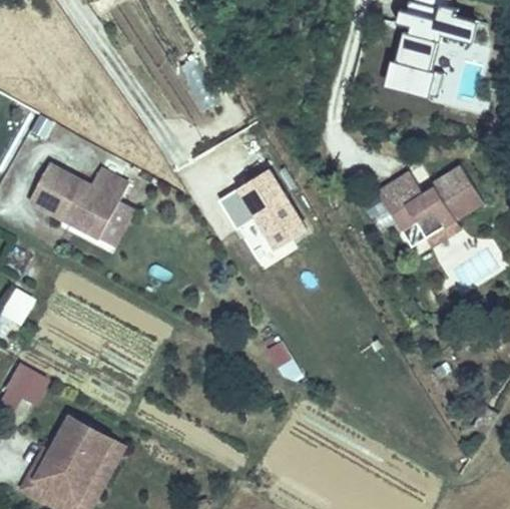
[(458,51),(465,29),(449,25),(451,18),(443,16),(447,0),(408,0),(406,9),(404,8),(401,19),(395,17),(391,31),(405,35),(403,41),(401,40),(392,70),(388,68),(381,92),(429,107),(436,83),(423,79),(432,51),(435,51),(436,45),(458,51)]
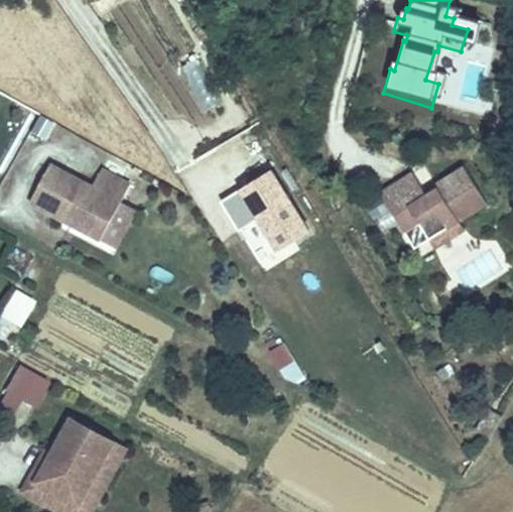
[(200,110),(219,102),(197,52),(177,61),(200,110)]
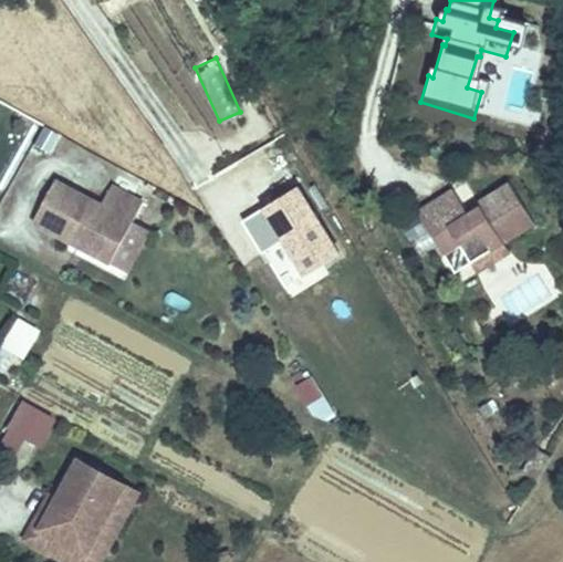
[(30,141),(45,148),(54,131),(38,123),(30,141)]
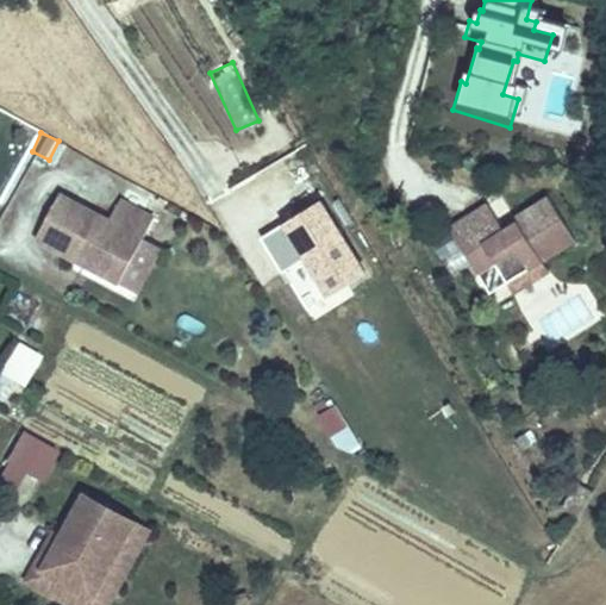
[(137,235),(148,214),(113,197),(102,217),(52,191),(29,237),(113,281),(137,235)]
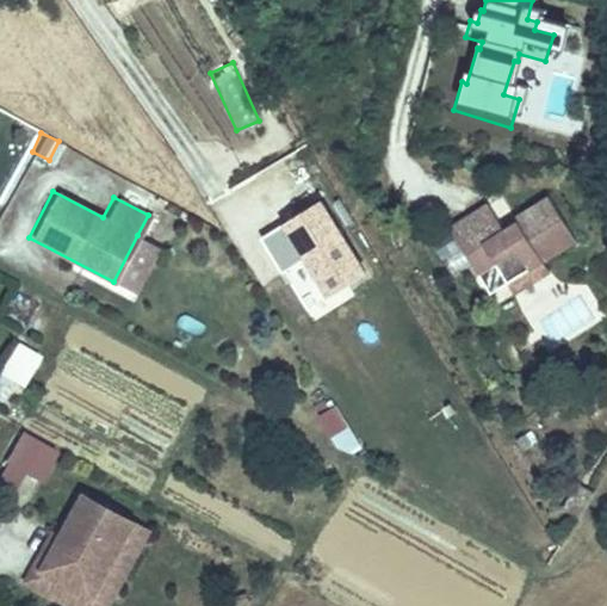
[(539,259),(574,235),(550,199),(503,230),(484,203),(446,228),(489,291),(506,280),(539,259)]
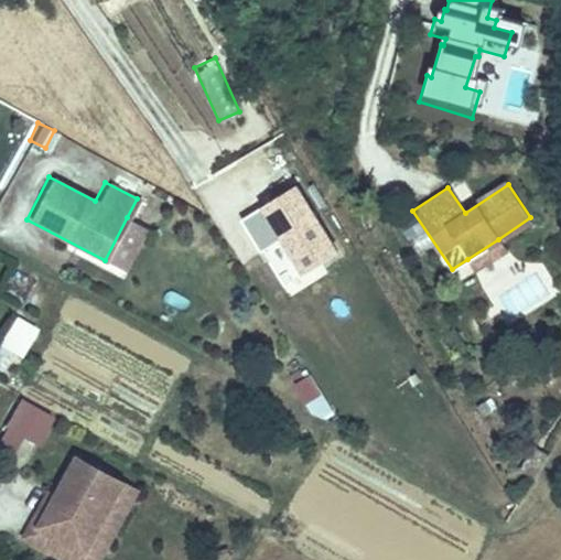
[(122,269),(144,227),(127,217),(105,260),(122,269)]
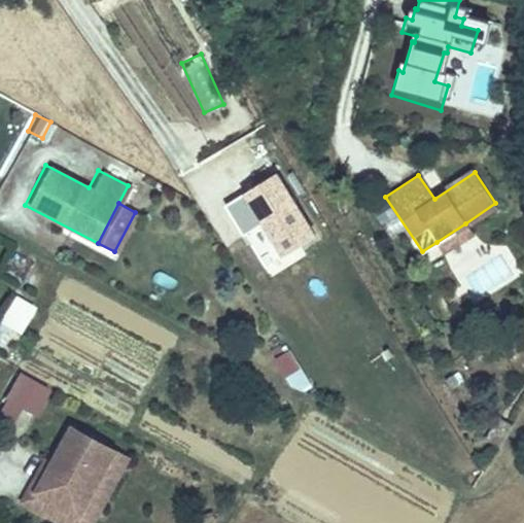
[(445,254),(474,235),(465,223),(437,242),(445,254)]
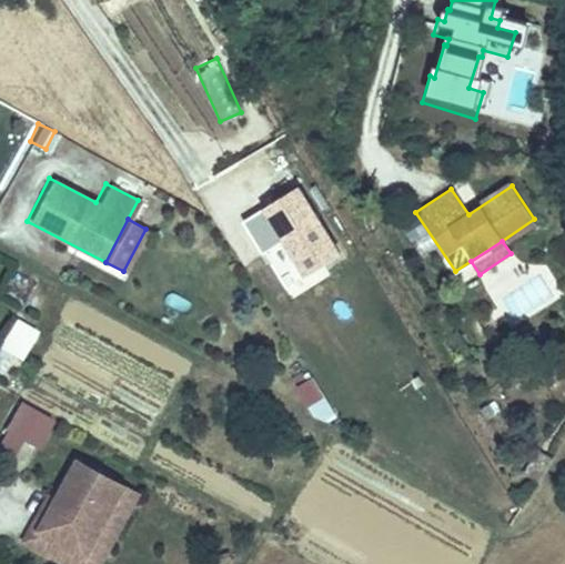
[(0,348),(18,358),(36,326),(12,313),(0,335),(0,348)]
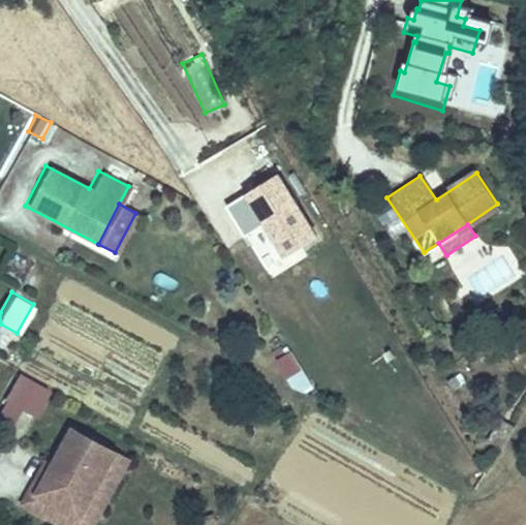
[(285,342),(270,352),(295,392),(310,381),(285,342)]
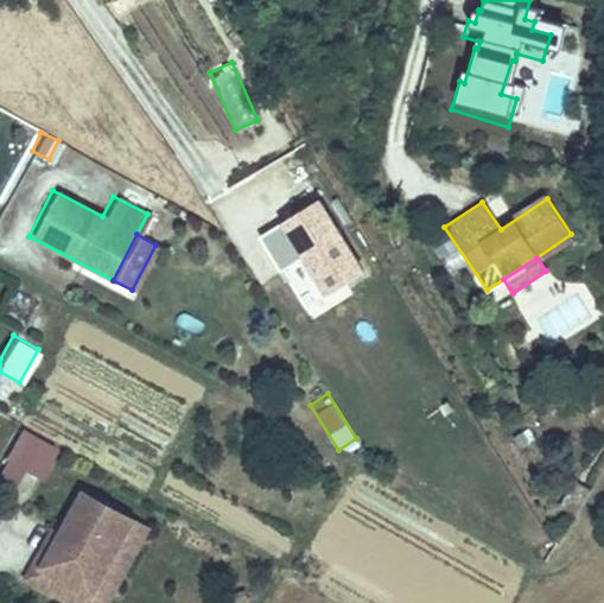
[(19,468),(33,442),(18,433),(2,458),(19,468)]
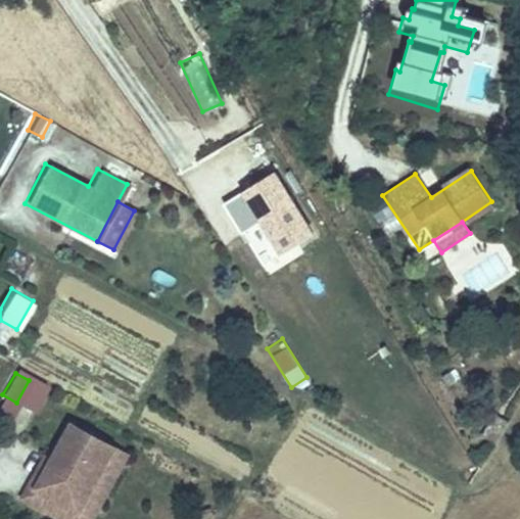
[(30,410),(42,387),(29,380),(16,403),(30,410)]
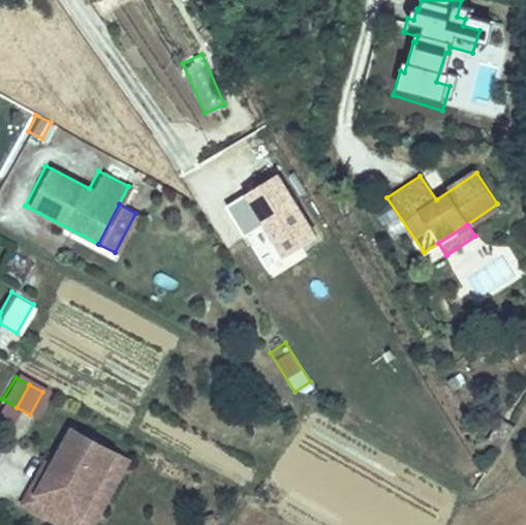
[(75,516),(111,452),(69,429),(50,464),(34,493),(36,494),(29,508),(55,523),(62,508),(75,516)]
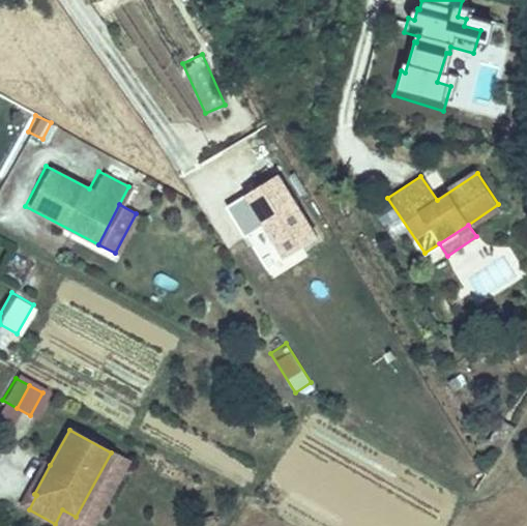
[(58,525),(88,525),(124,460),(111,453),(76,517),(62,509),(55,524),(58,525)]
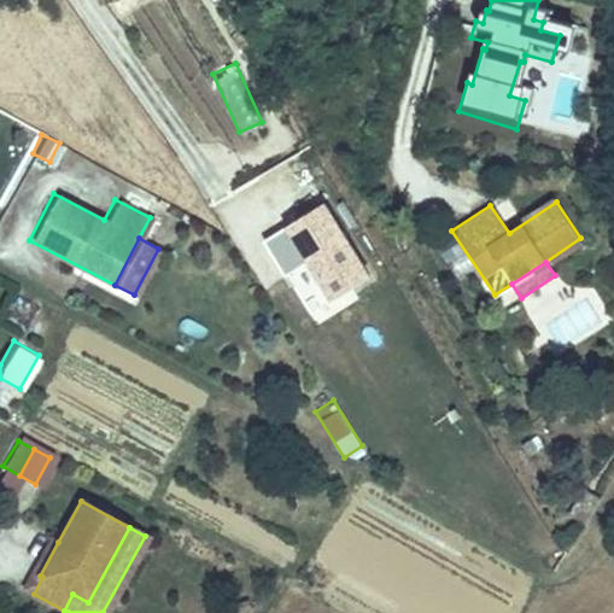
[(40,576),(58,542),(50,538),(23,588),(34,594),(42,577),(40,576)]
